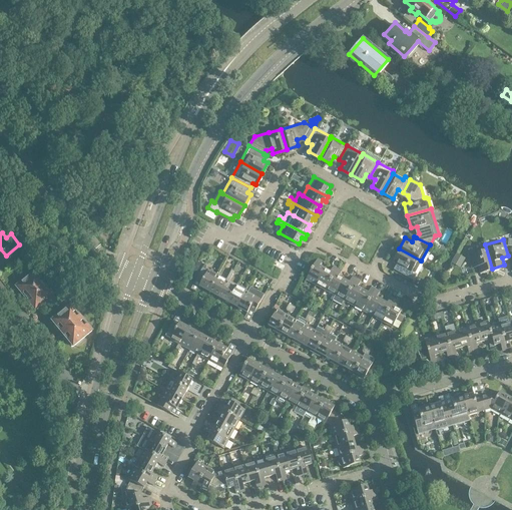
[(445,245),(440,242),(437,248),(442,251),(445,245)]
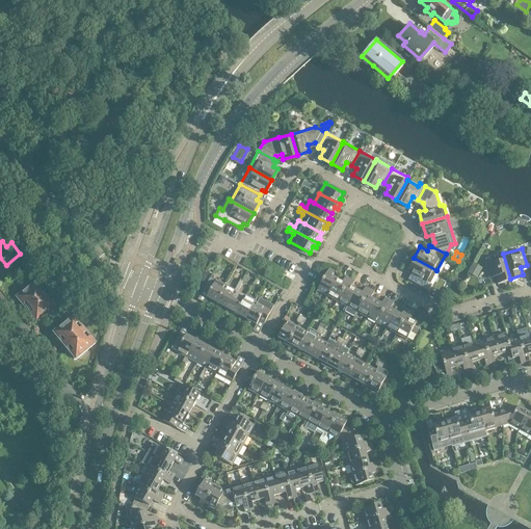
[(503,254),(492,257),(485,259),(489,276),(496,274),(498,282),(510,279),(503,254)]
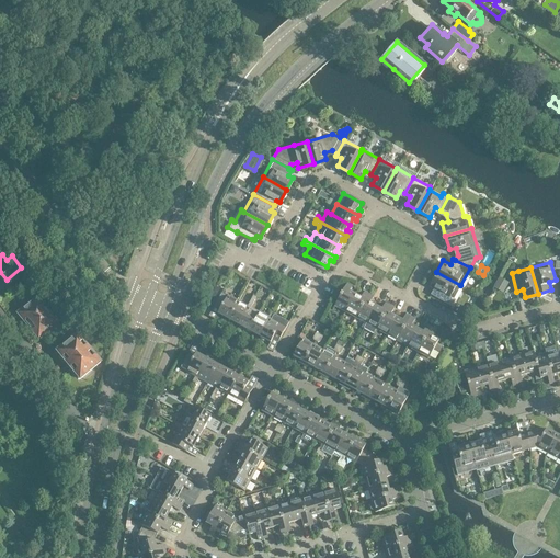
[(24,271),(15,277),(30,295),(38,287),(24,271)]
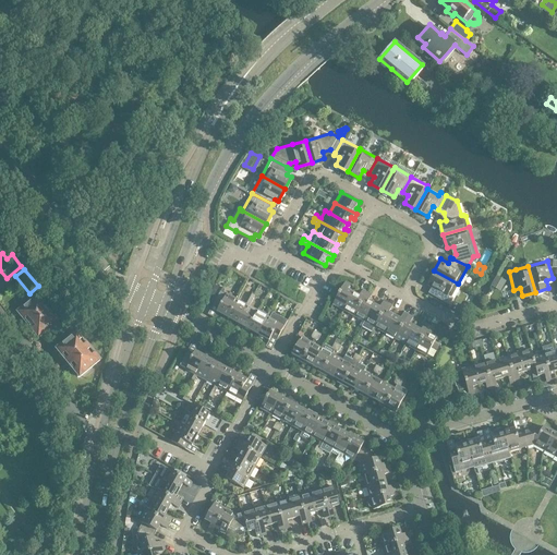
[(434,270),(427,282),(432,285),(428,290),(449,302),(452,297),(451,296),(458,284),(434,270)]
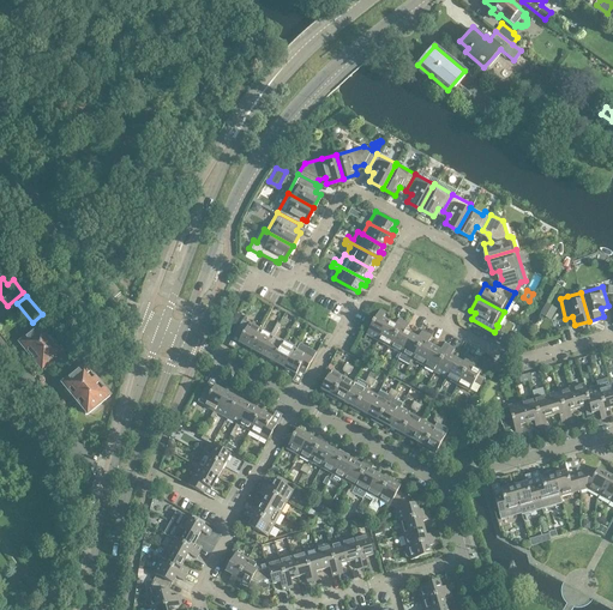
[(545,300),(539,312),(550,318),(556,306),(545,300)]
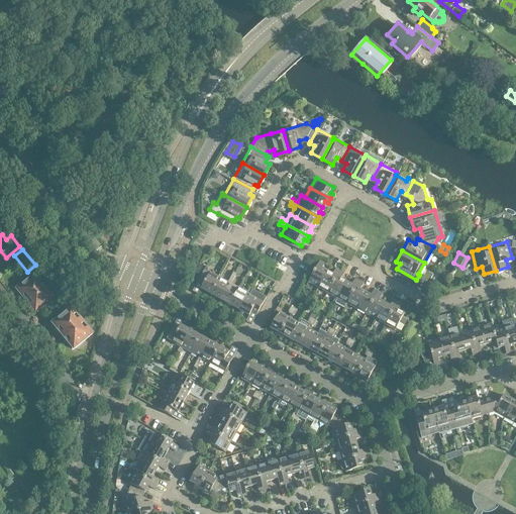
[(308,280),(318,285),(327,269),(322,266),(325,260),(320,258),(308,280)]
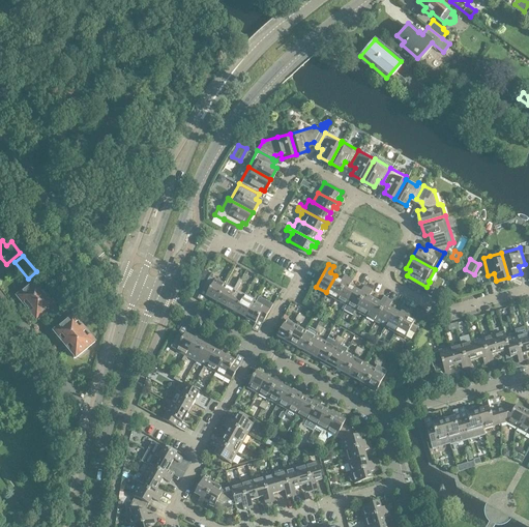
[(335,275),(326,292),(335,297),(349,274),(345,272),(341,279),(335,275)]
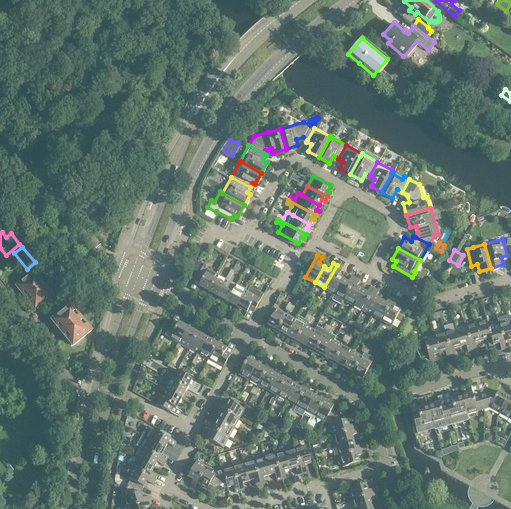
[(199,271),(195,277),(199,279),(200,280),(199,283),(198,284),(199,284),(208,289),(217,272),(207,267),(207,268),(202,265),(199,271)]
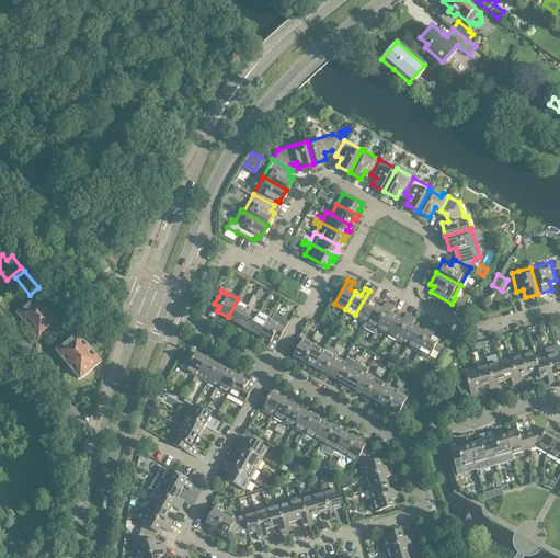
[(369,291),(355,315),(366,321),(376,304),(369,300),(374,294),(369,291)]
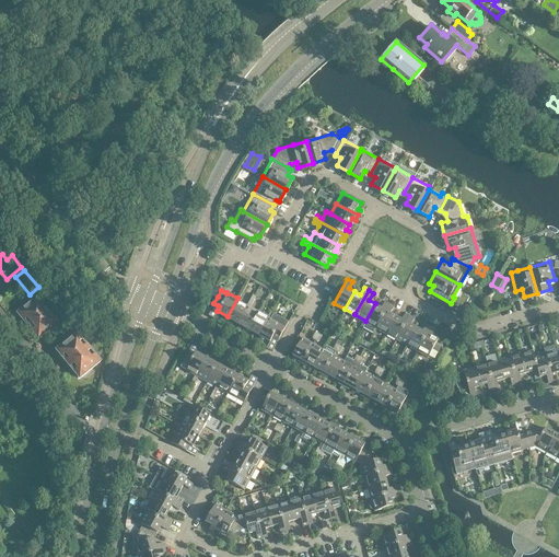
[(53,328),(50,325),(58,318),(37,292),(16,310),(37,335),(49,325),(53,328)]
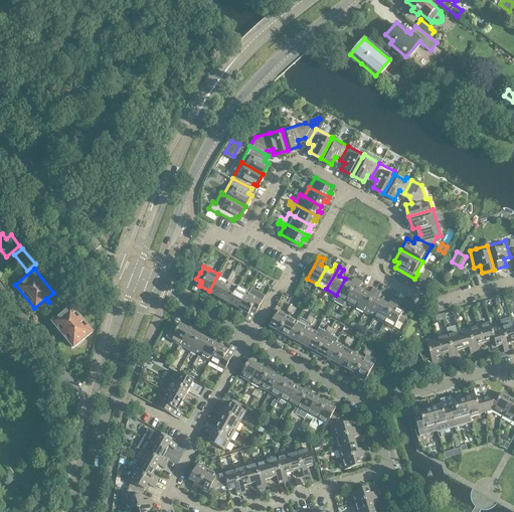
[(218,274),(209,291),(218,296),(228,280),(229,280),(232,275),(229,274),(226,279),(218,274)]
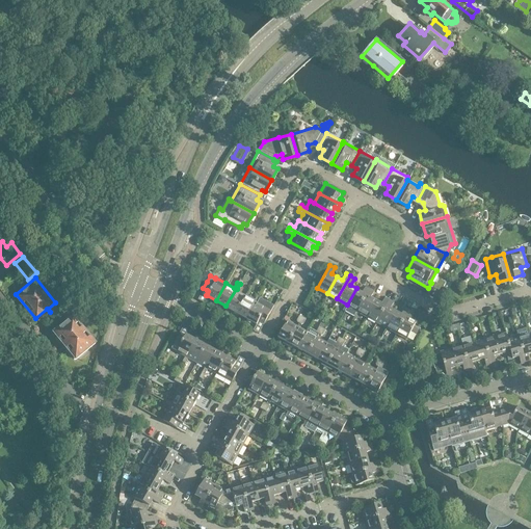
[(362,291),(356,288),(347,305),(344,309),(354,315),(356,310),(370,287),(366,284),(362,291)]
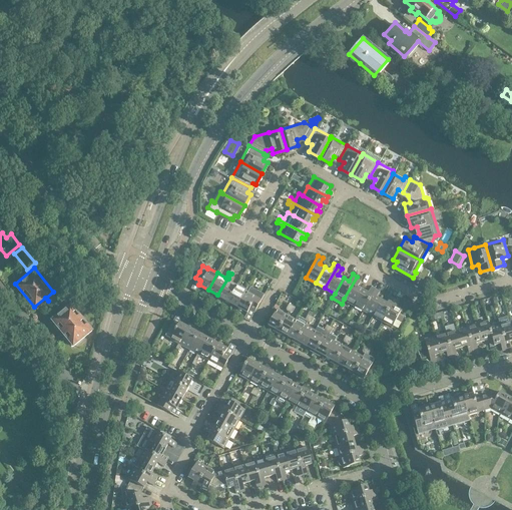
[(361,279),(357,277),(344,299),(354,304),(363,288),(357,285),(361,279)]
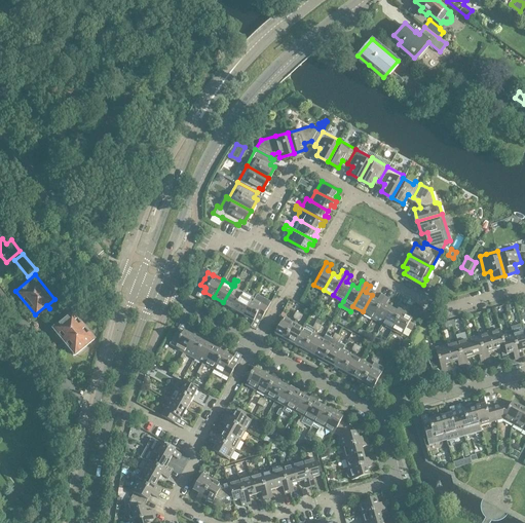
[(242,291),(234,286),(233,286),(223,302),(233,308),(242,291)]
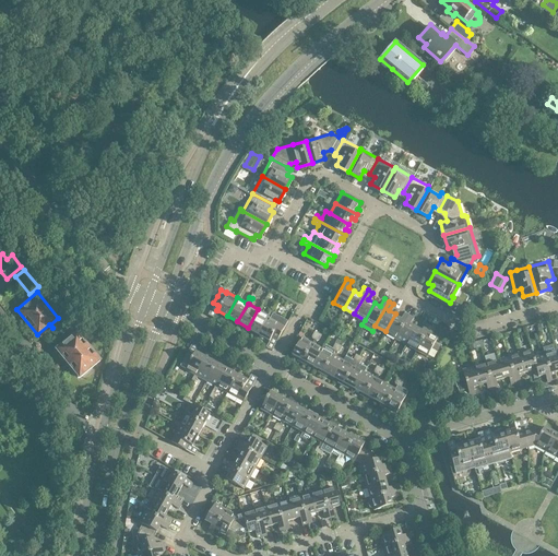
[(266,314),(258,309),(248,328),(258,333),(269,315),(270,316),(272,311),(273,310),(270,308),(266,314)]
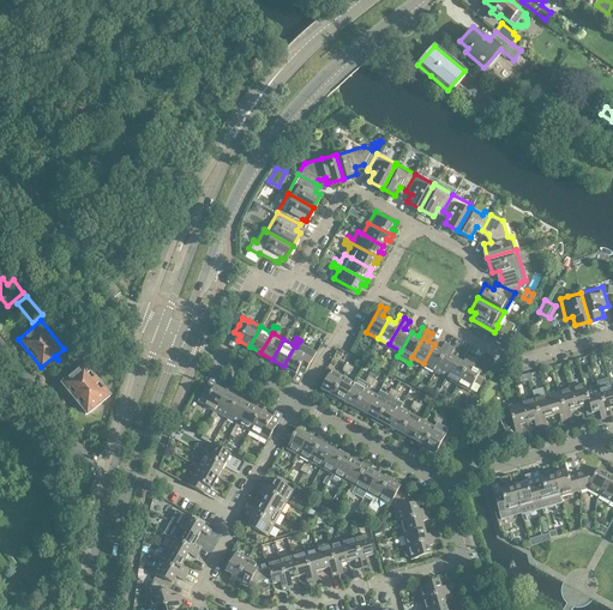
[(434,344),(424,363),(434,369),(450,343),(444,340),(440,348),(434,344)]
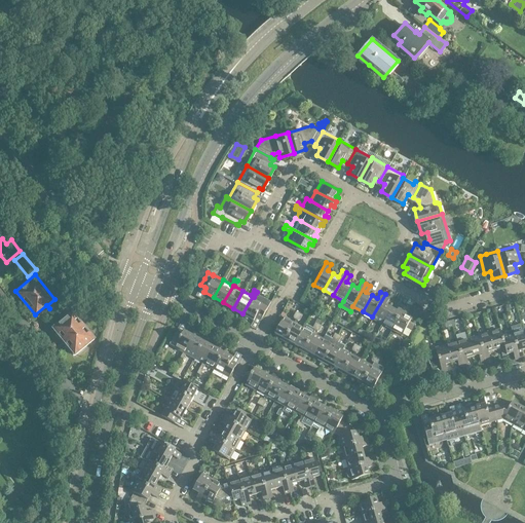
[(254,297),(253,296),(242,313),(253,320),(255,315),(260,319),(270,300),(256,293),(254,297)]
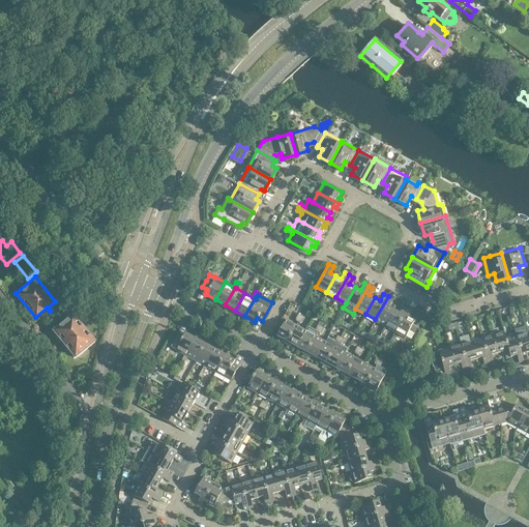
[(388,296),(375,319),(385,325),(393,309),(388,305),(392,298),(388,296)]
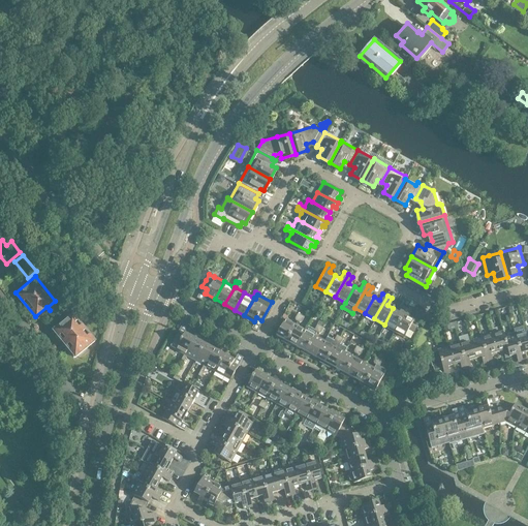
[(393,308),(384,325),(394,330),(406,307),(402,304),(399,310),(393,308)]
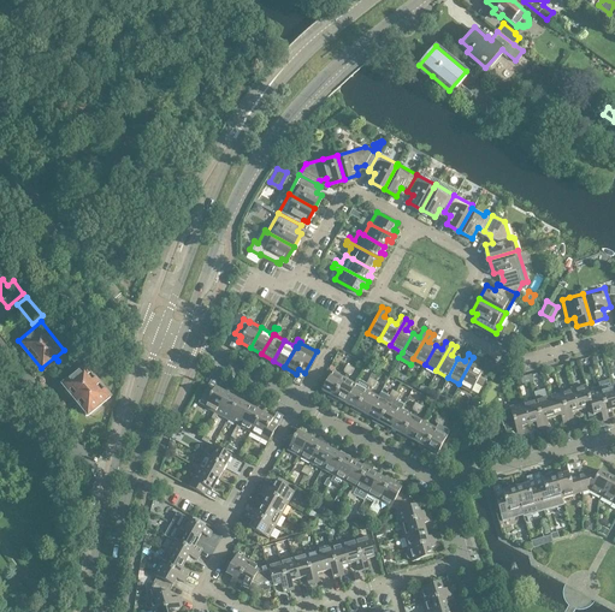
[(473,357),(459,384),(471,390),(482,370),(474,367),(479,360),(473,357)]
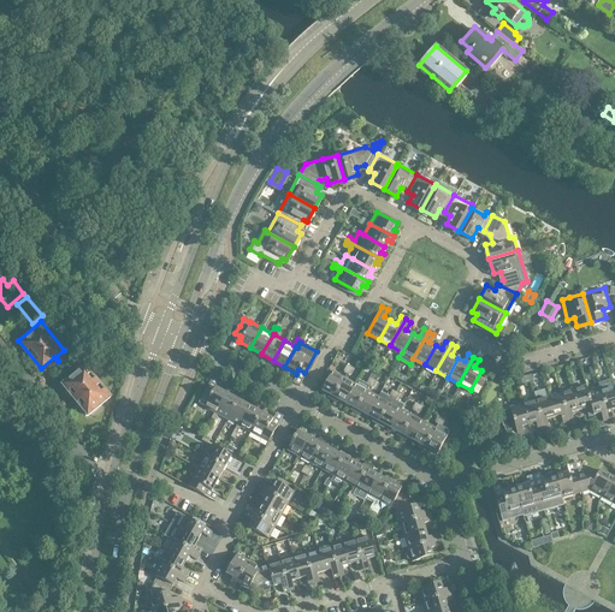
[(87,413),(98,404),(110,394),(84,363),(61,382),(87,413)]
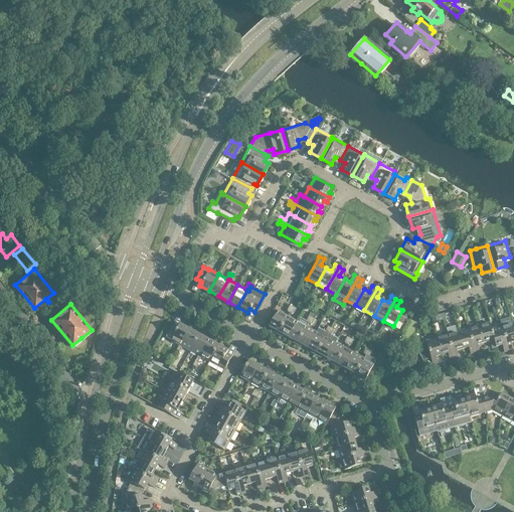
[(274,330),(278,332),(288,314),(278,308),(269,324),(275,327),(274,330)]
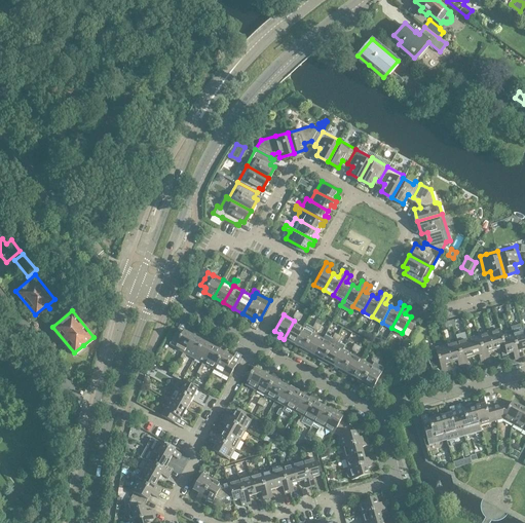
[(294,321),(284,339),(288,341),(289,339),(295,342),(303,326),(294,321)]
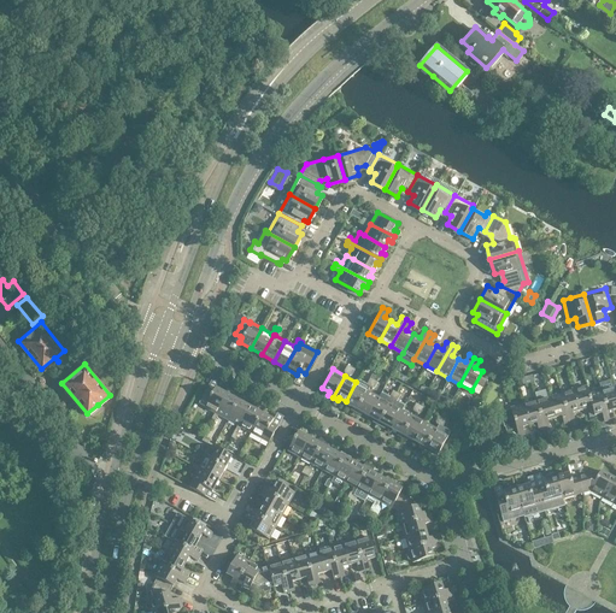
[(356,382),(346,401),(352,405),(351,407),(356,411),(368,388),(367,388),(373,377),(369,376),(365,382),(357,378),(356,382)]
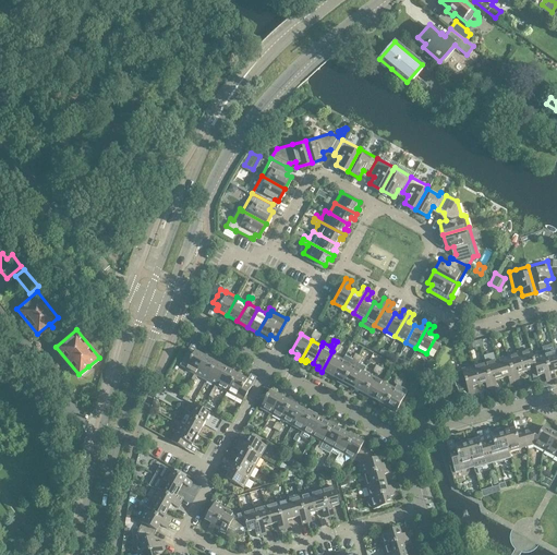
[(553,341),(542,345),(544,351),(552,377),(556,376),(554,369),(556,368),(556,356),(555,348),(553,341)]
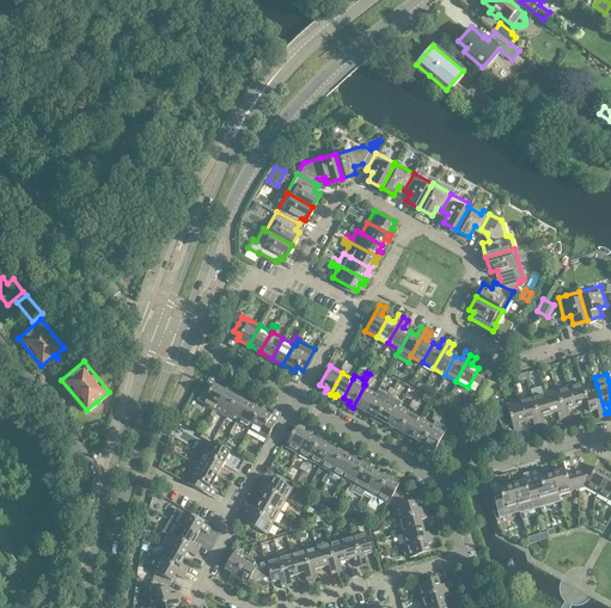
[(585,411),(591,409),(585,388),(582,380),(569,384),(575,405),(582,403),(585,411)]
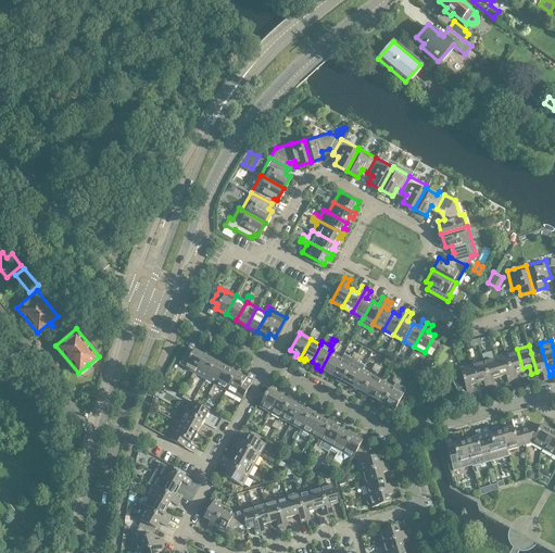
[(184,365),(193,371),(194,371),(203,353),(193,348),(191,351),(186,348),(178,361),(184,364),(184,365)]
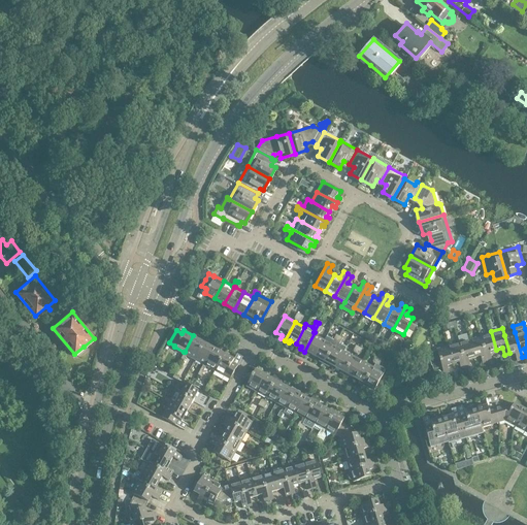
[(491,331),(480,334),(487,360),(492,358),(490,351),(496,350),(491,331)]
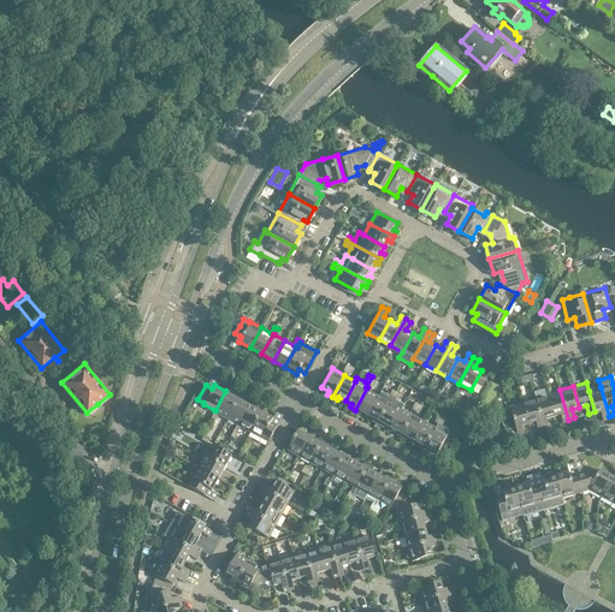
[(367,387),(355,410),(360,413),(361,409),(368,413),(378,394),(367,387)]
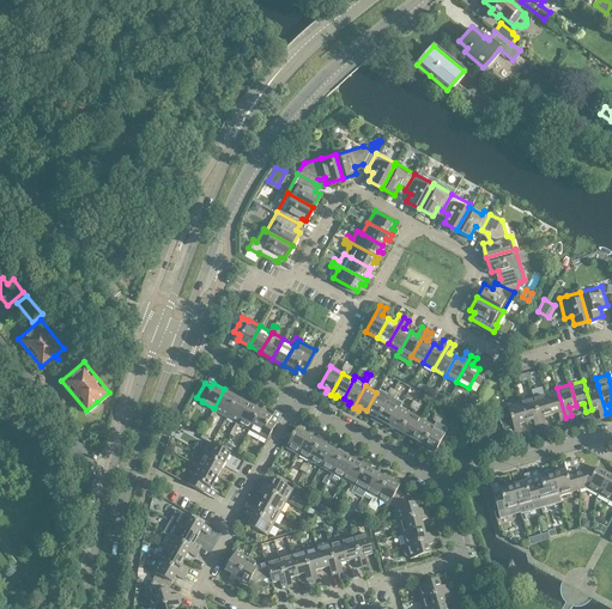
[(376,393),(367,410),(373,414),(371,418),(376,420),(394,388),(389,385),(386,391),(379,388),(376,393)]
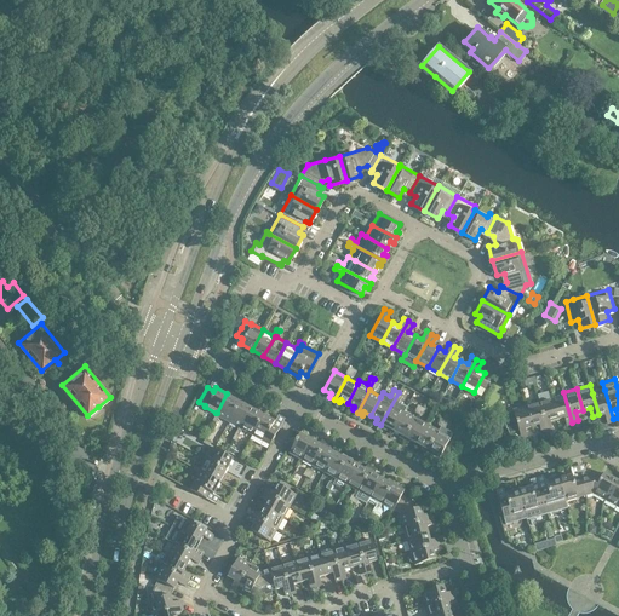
[(605,390),(592,393),(599,414),(605,413),(607,421),(613,419),(605,390)]
